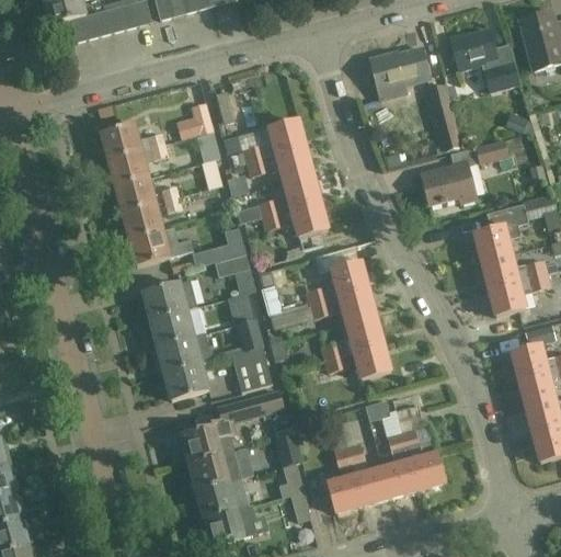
[(50,23),(69,19),(81,15),(84,14),(81,0),(44,0),(50,23)]
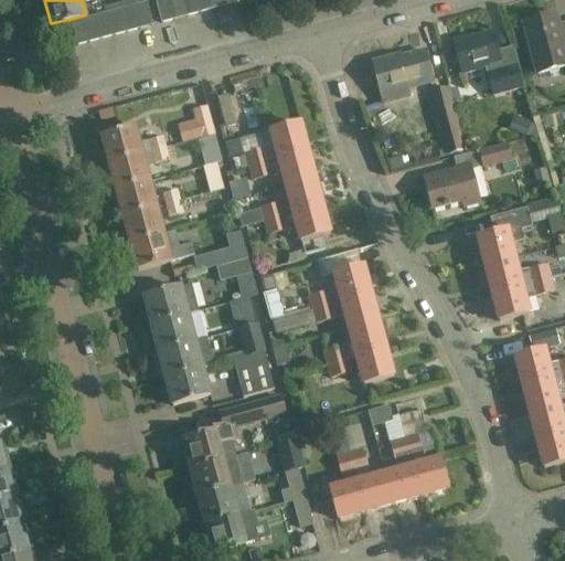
[(152,22),(147,0),(140,0),(137,1),(134,2),(140,25),(152,22)]
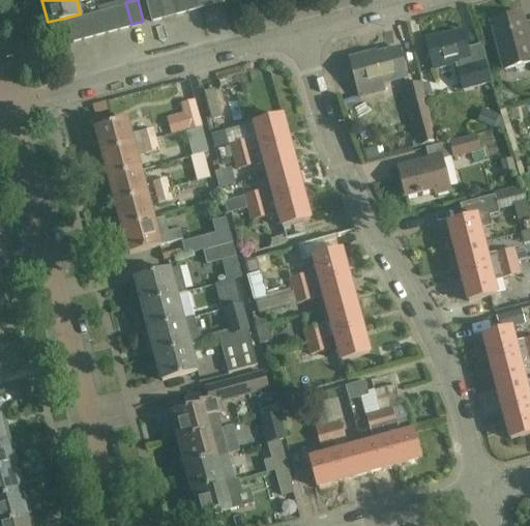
[(147,0),(151,19),(164,16),(159,0),(147,0)]
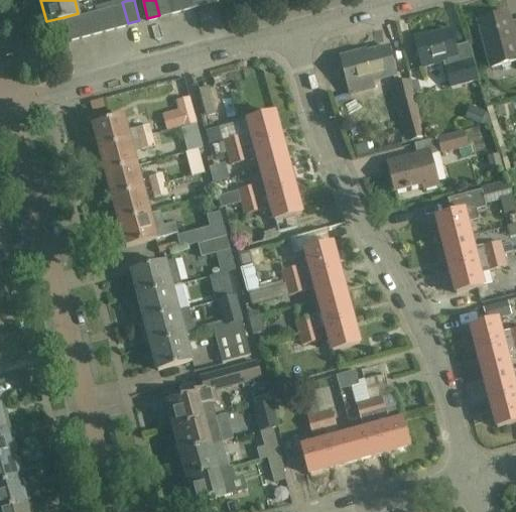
[(155,0),(159,15),(171,12),(167,0),(155,0)]
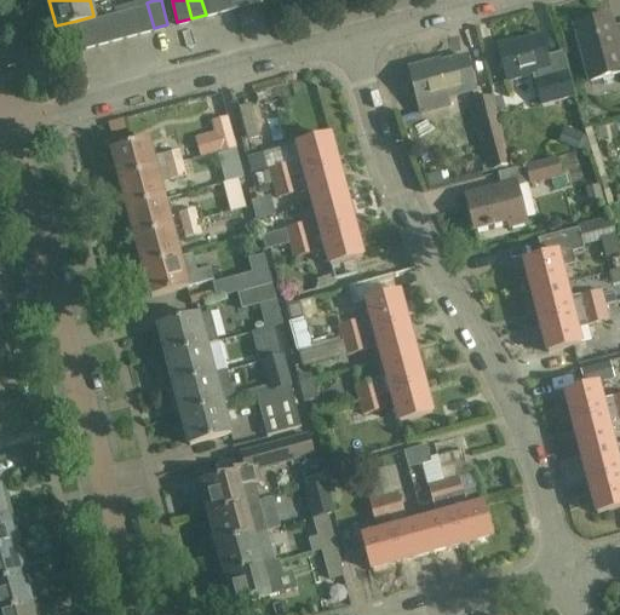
[(201,0),(206,15),(219,11),(216,0),(201,0)]
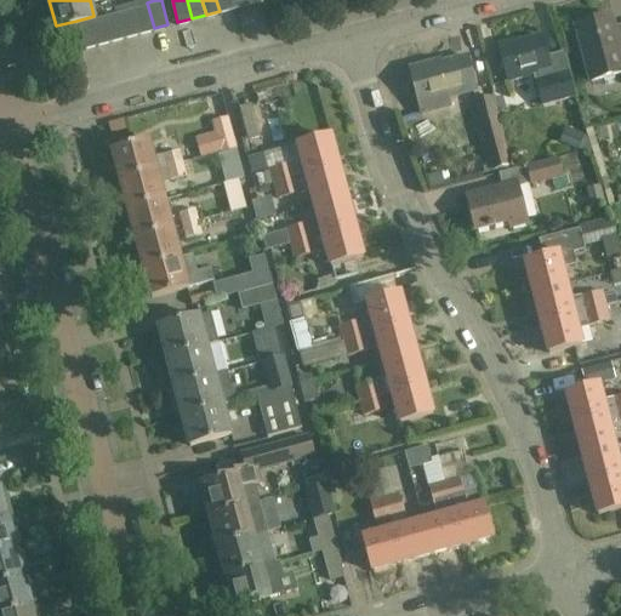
[(216,0),(220,11),(233,7),(231,0),(216,0)]
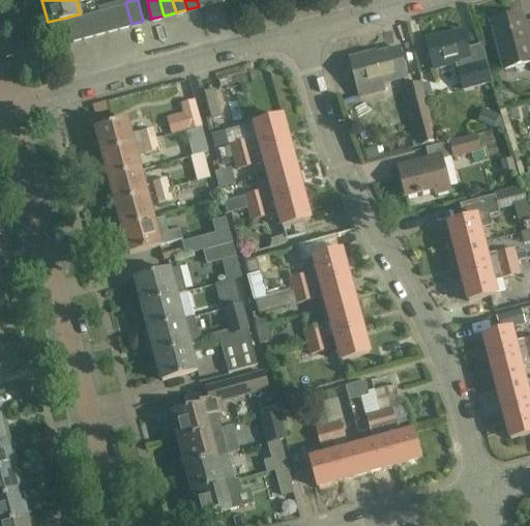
[(114,5),(119,27),(131,24),(125,2),(114,5)]
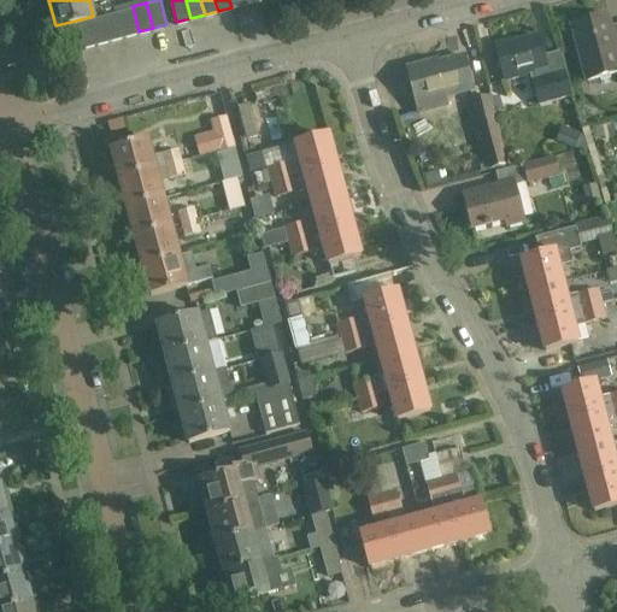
[(118,10),(125,35),(139,31),(133,6),(118,10)]
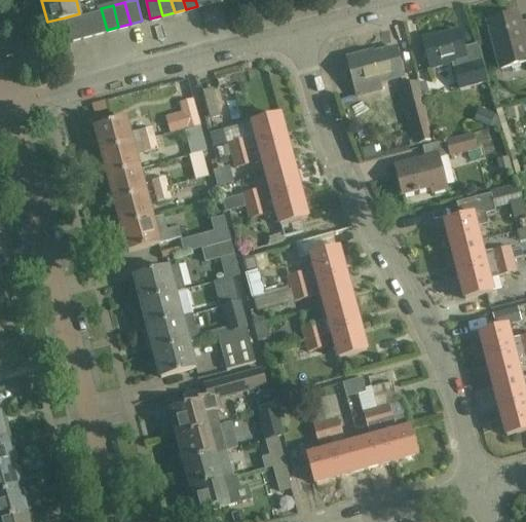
[(88,11),(95,33),(107,30),(101,8),(88,11)]
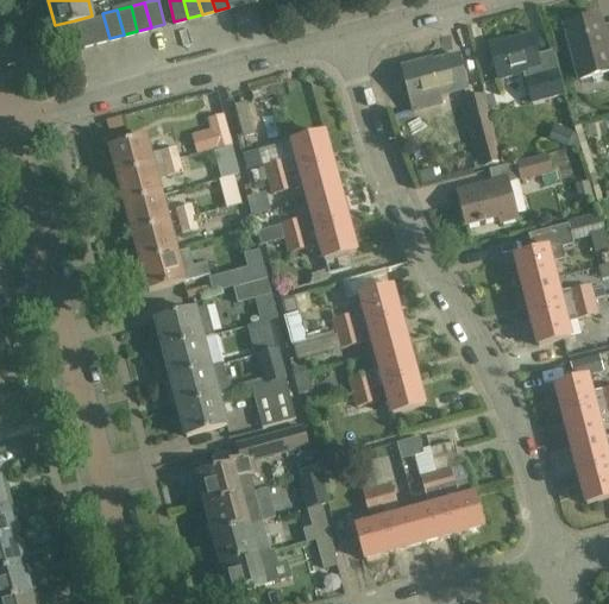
[(608,48),(600,11),(565,20),(579,76),(608,68),(608,48)]
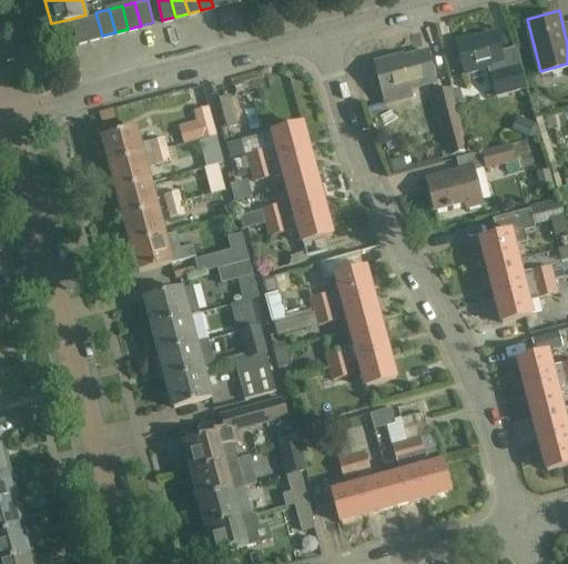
[(82,16),(89,39),(102,36),(95,12),(85,14),(82,16)]
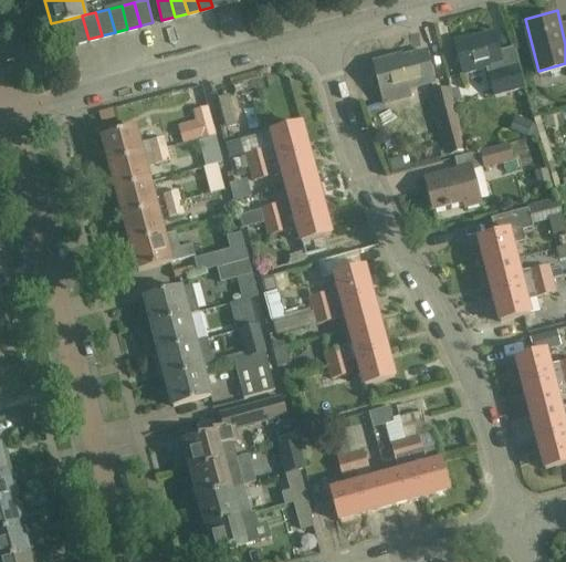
[(82,16),(70,19),(76,43),(88,39),(82,16)]
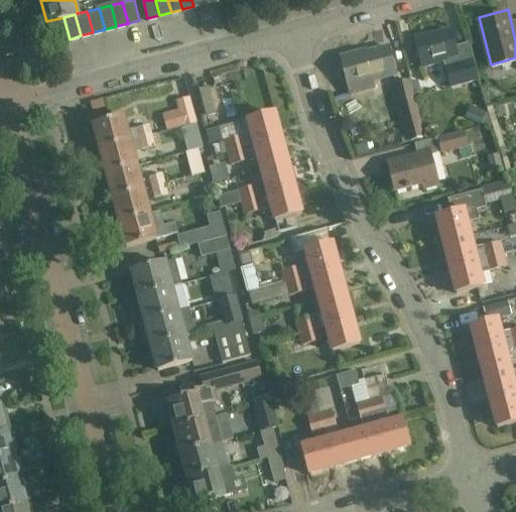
[(424,66),(444,59),(450,85),(478,78),(473,56),(461,59),(452,26),(429,32),(428,30),(416,33),(424,66)]
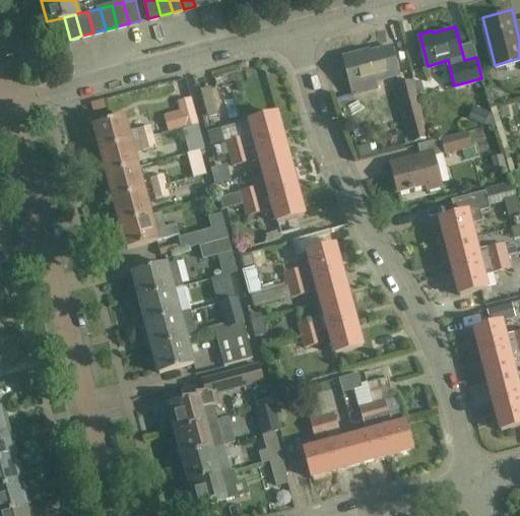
[(376,77),(400,71),(393,44),(369,50),(369,48),(344,55),(354,90),(378,84),(376,77)]
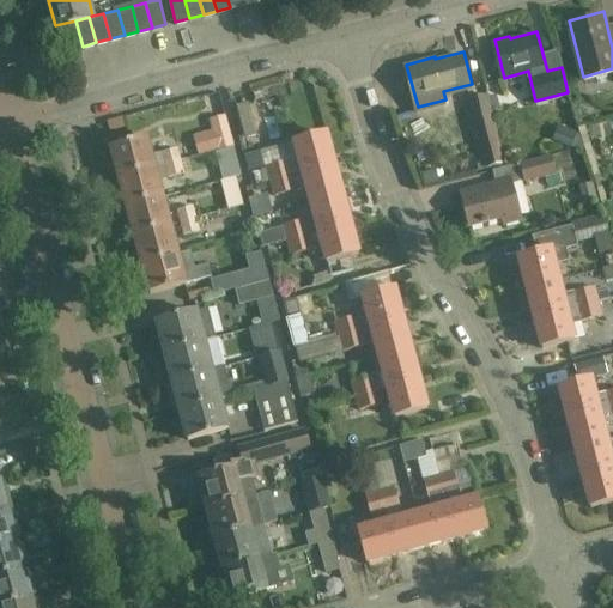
[(226,91),(235,117),(253,111),(244,85),(226,91)]
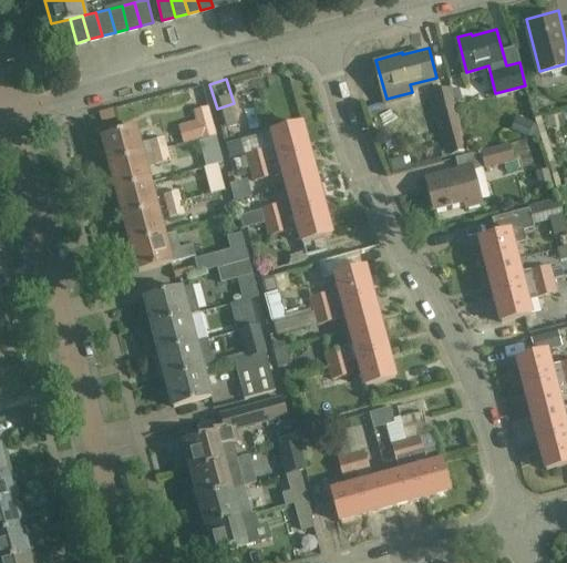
[(249,108),(259,104),(253,83),(243,86),(249,108)]
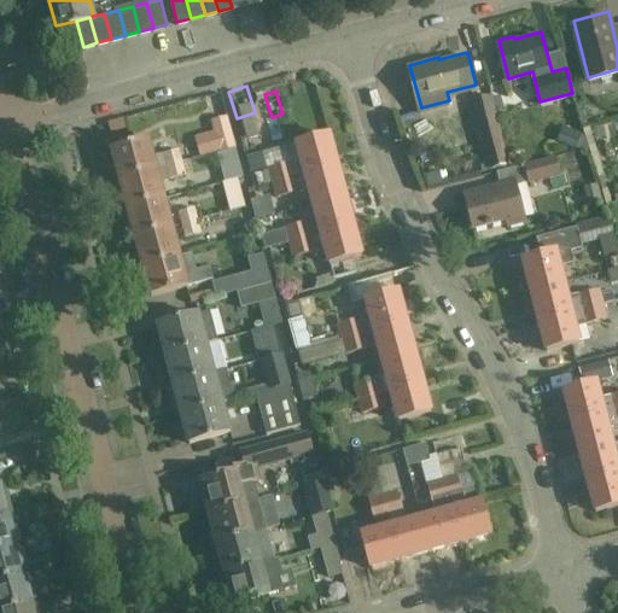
[(471,97),(490,165),(509,161),(490,92),(471,97)]
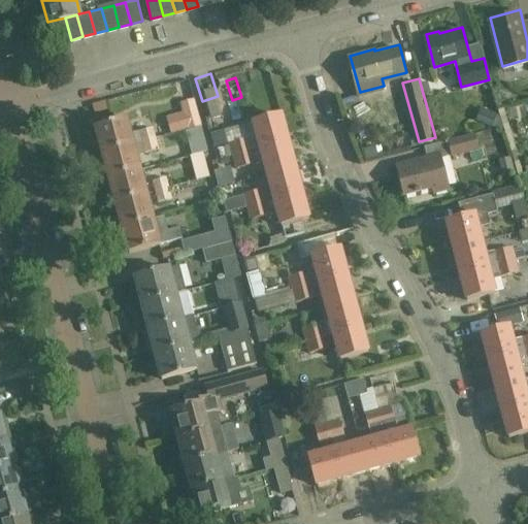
[(188,127),(201,124),(194,98),(182,102),(188,127)]
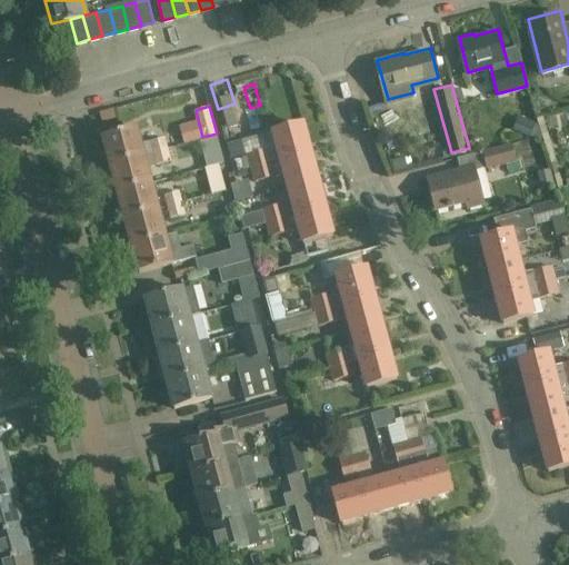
[(250,165),(251,166),(310,150),(303,121),(273,129),(277,142),(247,151),(247,155),(243,156),(247,166),(250,165)]
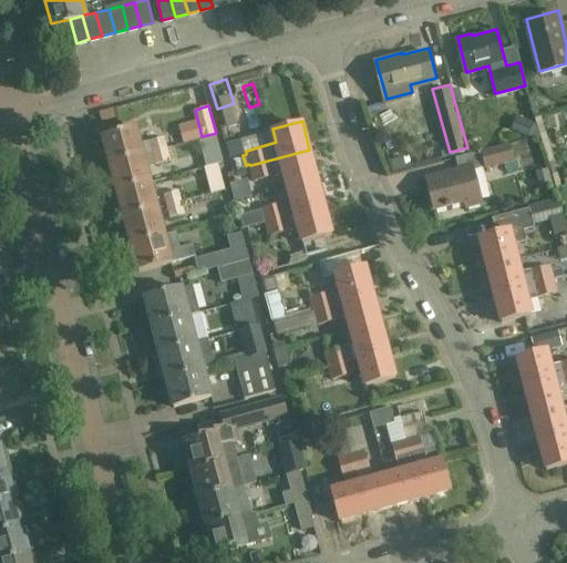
[(164,133),(141,140),(136,125),(102,134),(110,162),(167,146),(164,133)]
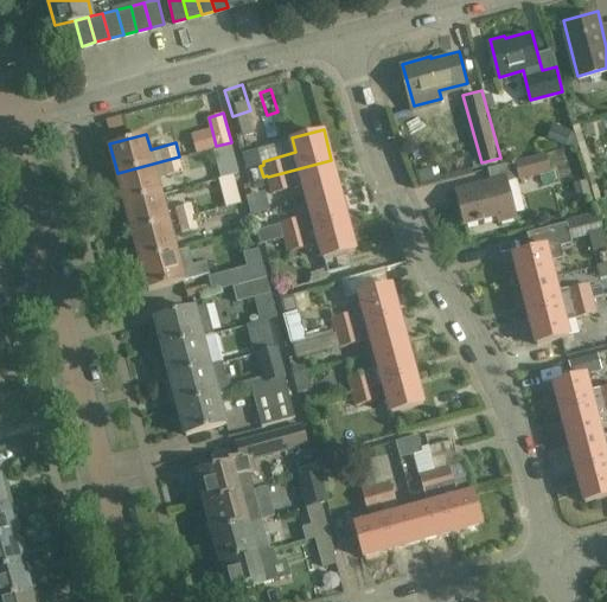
[(213,147),(216,159),(235,153),(231,142),(213,147)]
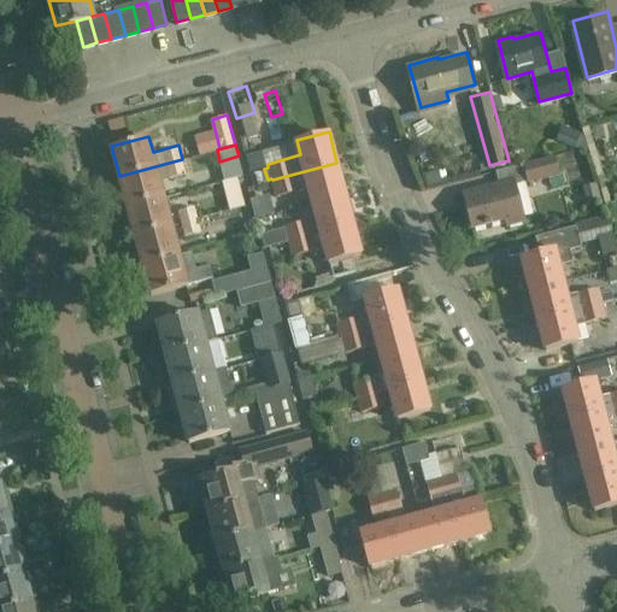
[(553,153),(523,162),(528,180),(548,175),(551,183),(565,180),(563,170),(559,171),(553,153)]
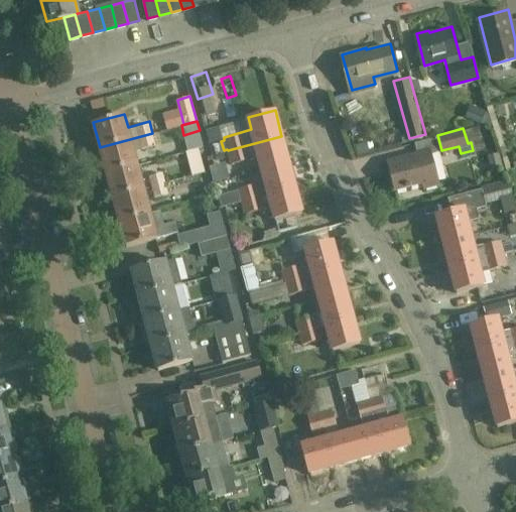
[(100,147),(106,171),(137,162),(133,148),(141,146),(154,142),(152,133),(100,147)]
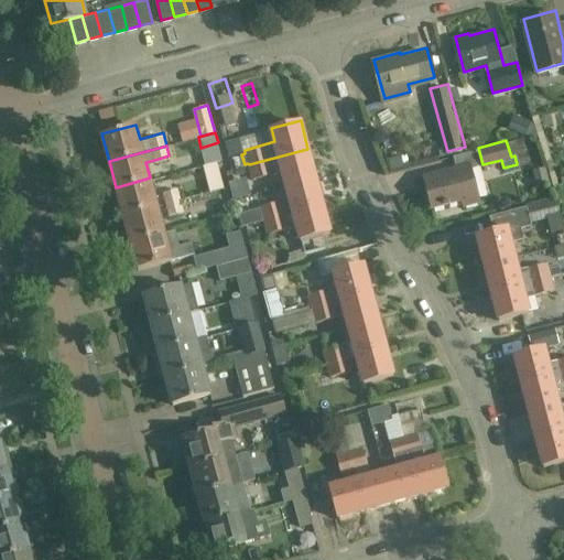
[(252,176),(281,169),(285,184),(315,175),(307,149),(249,164),(252,176)]
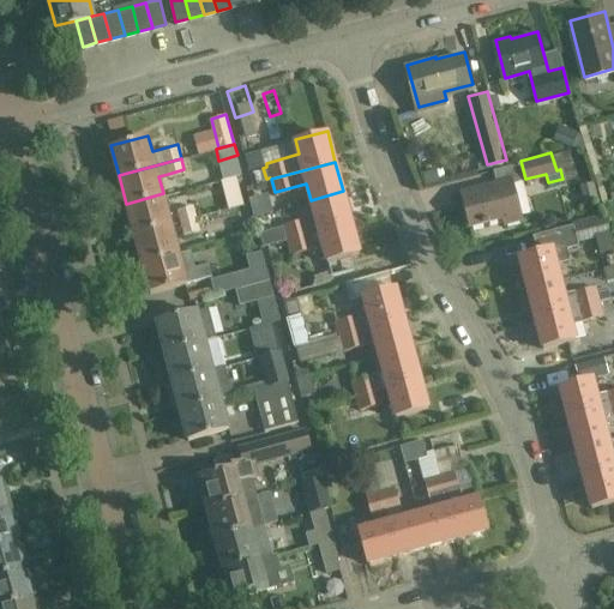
[(521,216),(510,176),(462,190),(471,224),(503,215),(505,221),(521,216)]
